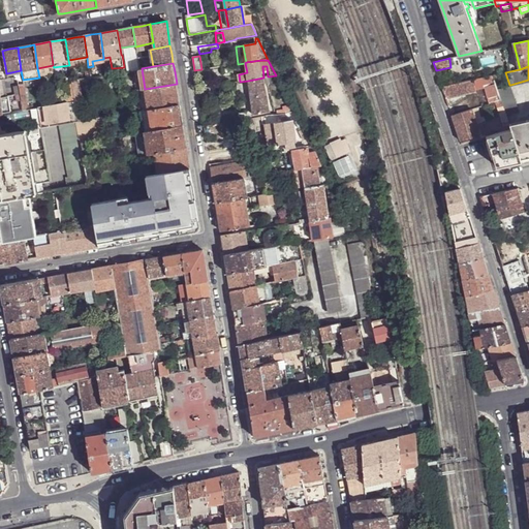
[(145,89),(142,68),(139,68),(133,69),(136,90),(137,90),(145,89)]
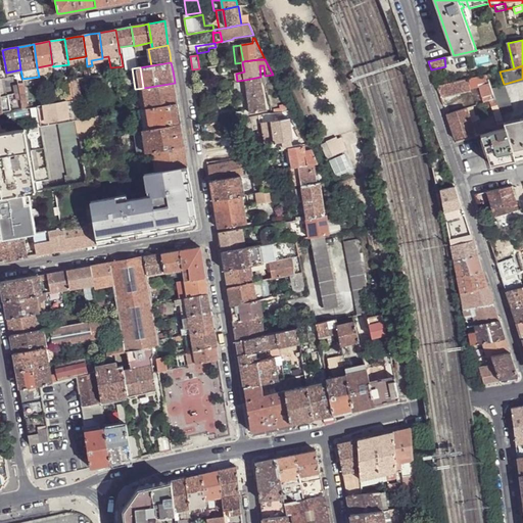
[(260,77),(245,80),(249,109),(250,113),(266,111),(265,99),(267,98),(266,95),(264,95),(260,77)]
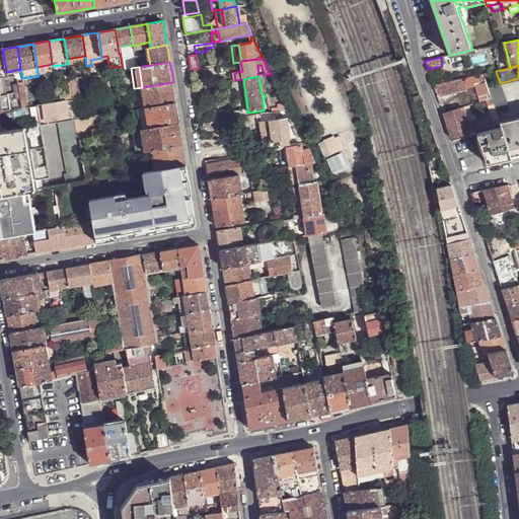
[(467,88),(466,85),(474,84),(473,76),(433,84),(436,90),(441,90),(442,93),(467,88)]
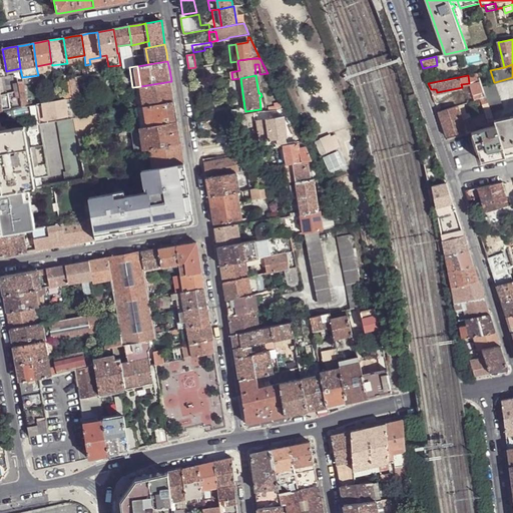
[(72,98),(79,97),(76,77),(69,78),(70,81),(72,98)]
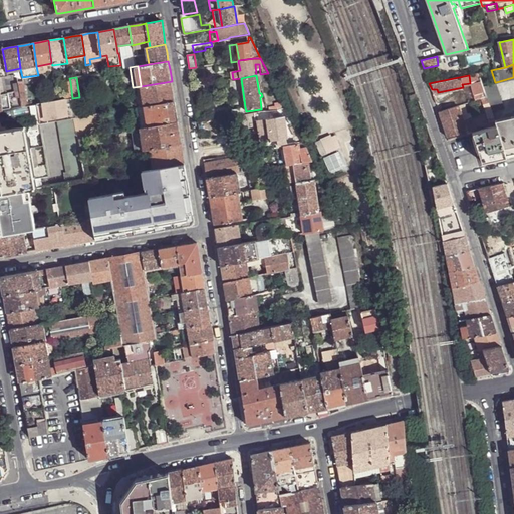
[(21,106),(27,105),(23,81),(22,81),(17,81),(19,90),(21,106)]
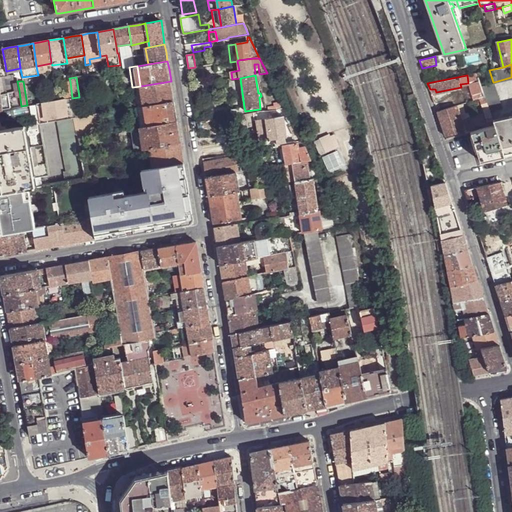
[(57,100),(72,98),(70,81),(63,82),(64,92),(56,94),(57,100)]
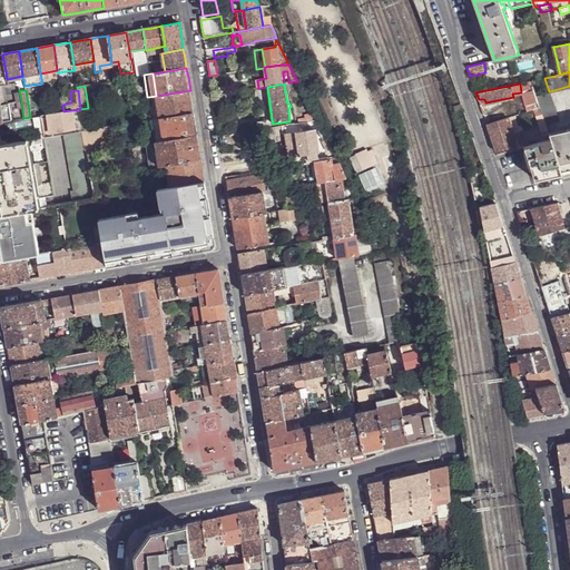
[(192,99),(190,90),(156,96),(160,118),(194,112),(192,99)]
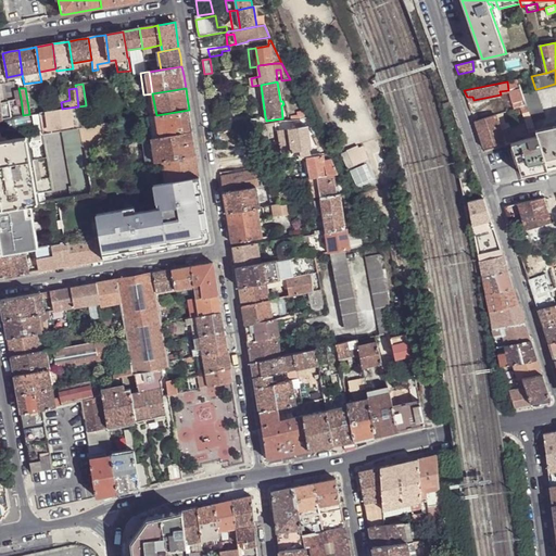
[(522,91),(527,104),(532,119),(546,116),(542,103),(541,103),(536,89),(535,89),(522,91)]
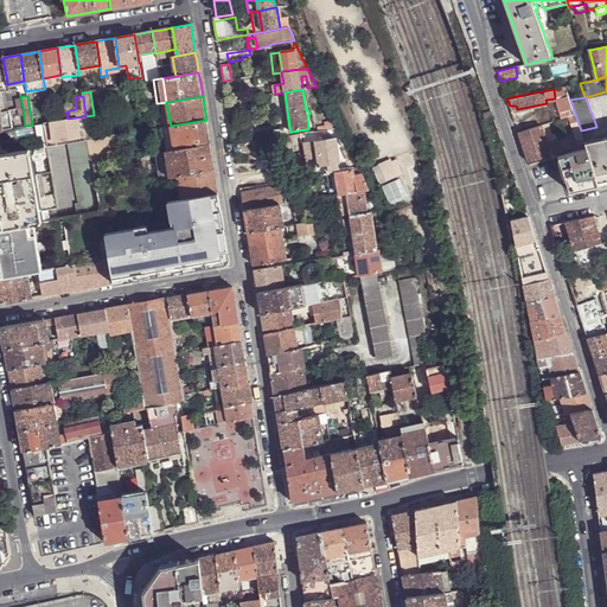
[(171,126),(166,102),(158,103),(161,127),(171,126)]
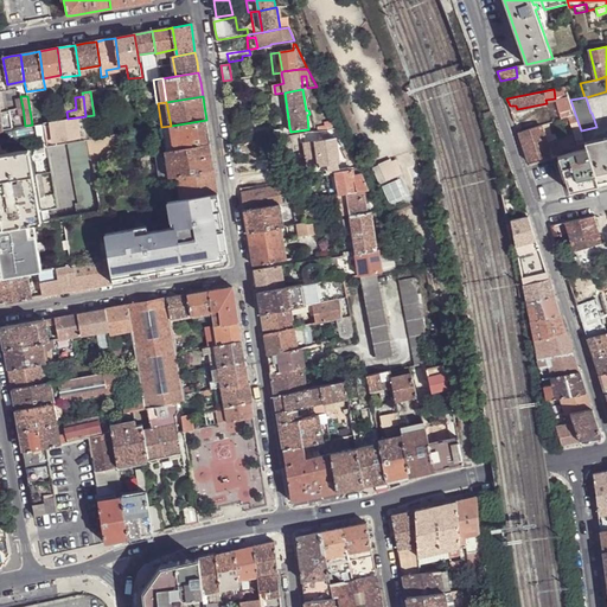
[(569,116),(580,148),(586,147),(585,141),(581,131),(575,114),(569,116)]
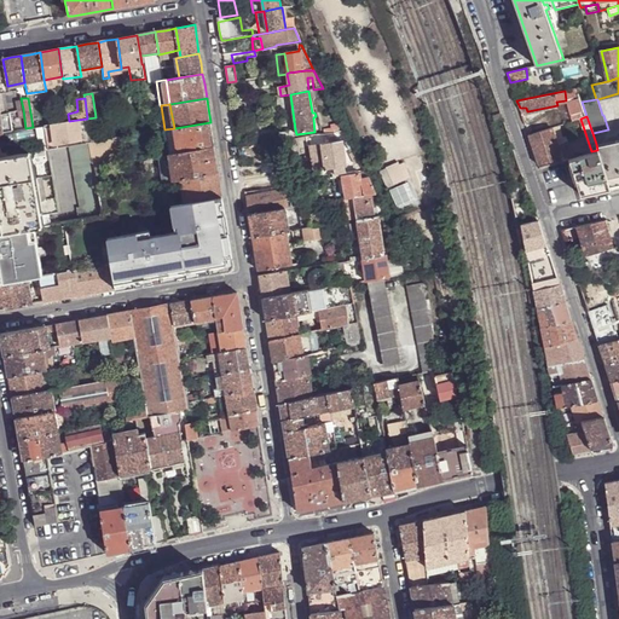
[(98,142),(96,117),(87,119),(91,143),(98,142)]
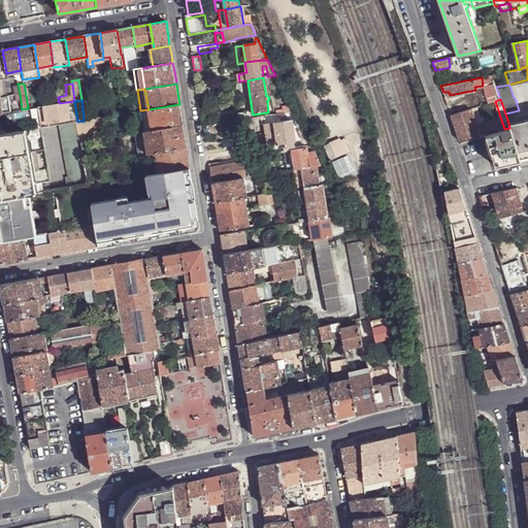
[(77,122),(74,101),(59,103),(38,107),(41,123),(35,124),(36,128),(40,128),(48,126),(48,124),(70,120),(70,123),(76,122),(77,122)]
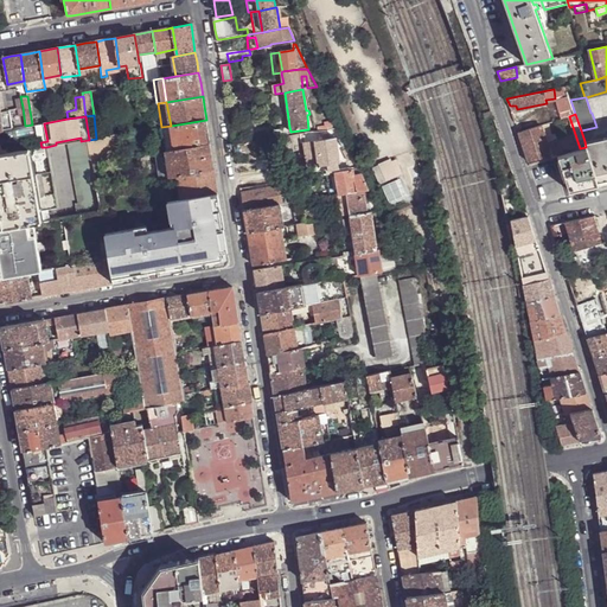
[(208,129),(206,120),(171,126),(174,149),(210,144),(208,129)]
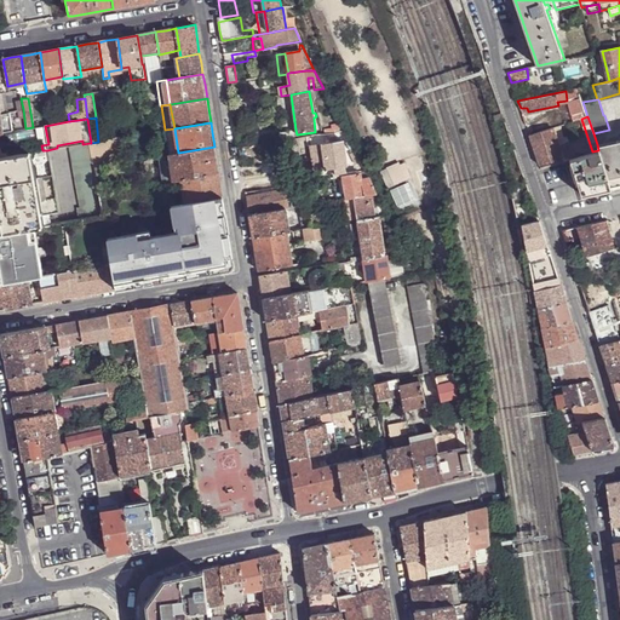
[(562,125),(554,127),(558,144),(568,141),(562,125)]
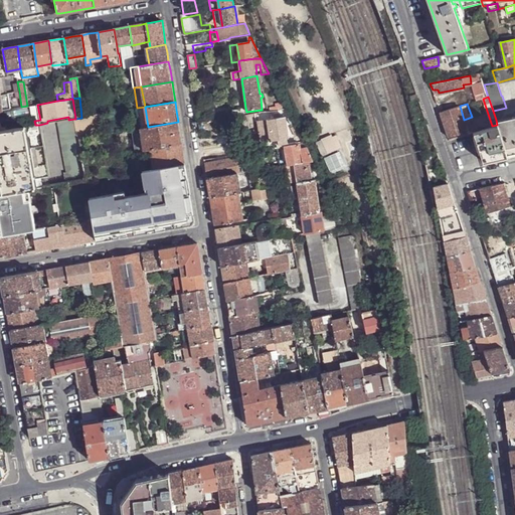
[(446,132),(448,137),(468,131),(468,129),(475,127),(472,117),(464,120),(460,106),(440,113),(446,132)]
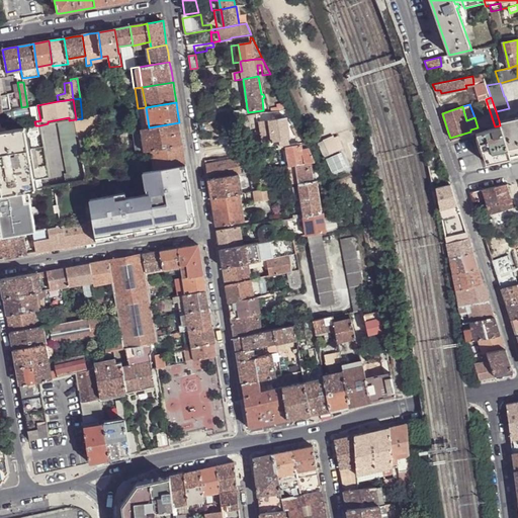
[(149,127),(146,107),(138,108),(138,109),(141,128),(149,127)]
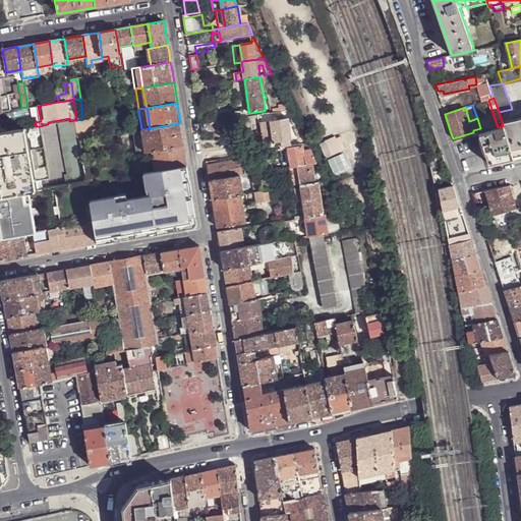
[(82,119),(76,120),(75,120),(78,140),(85,138),(105,135),(104,132),(100,116),(82,119)]
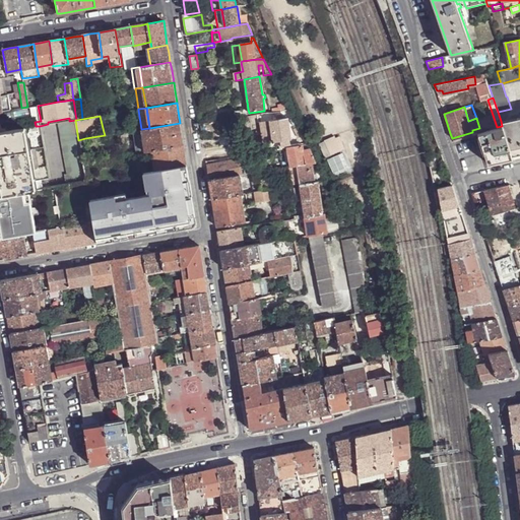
[(519,116),(501,121),(502,126),(513,157),(519,155),(519,116)]
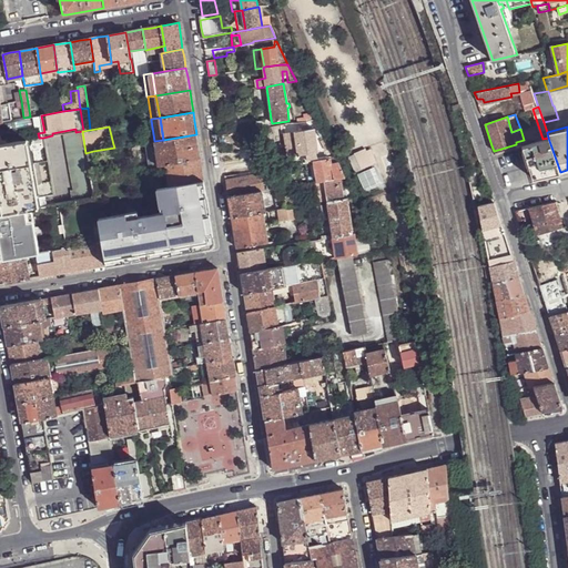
[(314,129),(284,133),(287,158),(306,154),(316,153),(317,152),(314,129)]
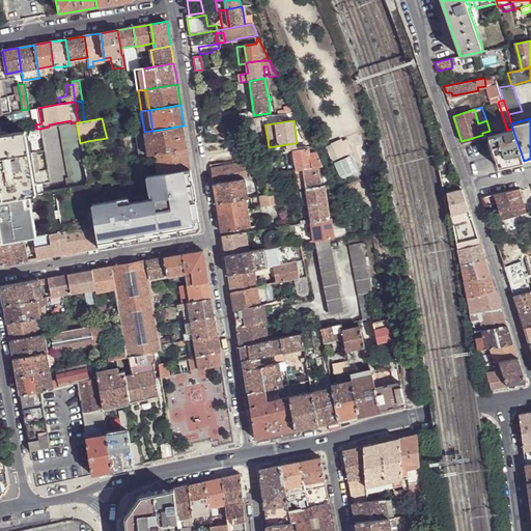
[(84,165),(80,143),(77,122),(71,123),(60,126),(70,179),(67,180),(68,189),(88,186),(88,185),(84,165)]
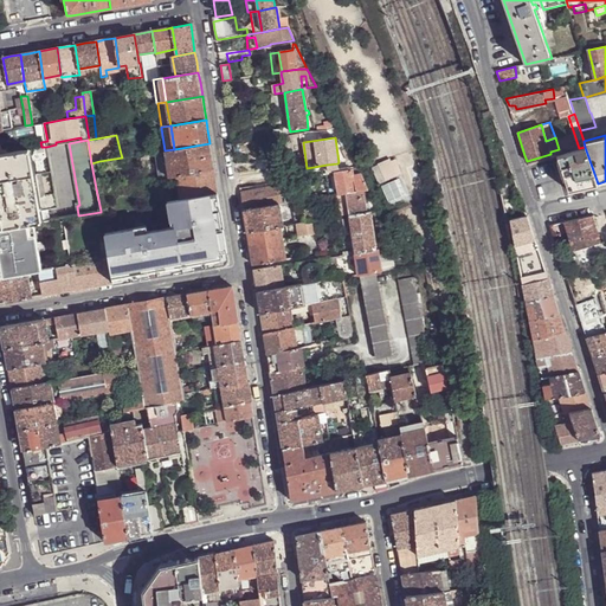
[(511,171),(501,141),(495,143),(496,147),(494,148),(501,172),(502,171),(503,173),(511,171)]
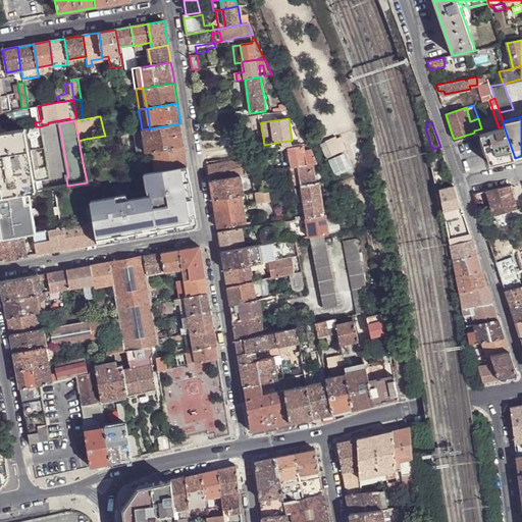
[(181,133),(180,123),(150,128),(142,129),(146,152),(152,151),(184,145),(181,133)]
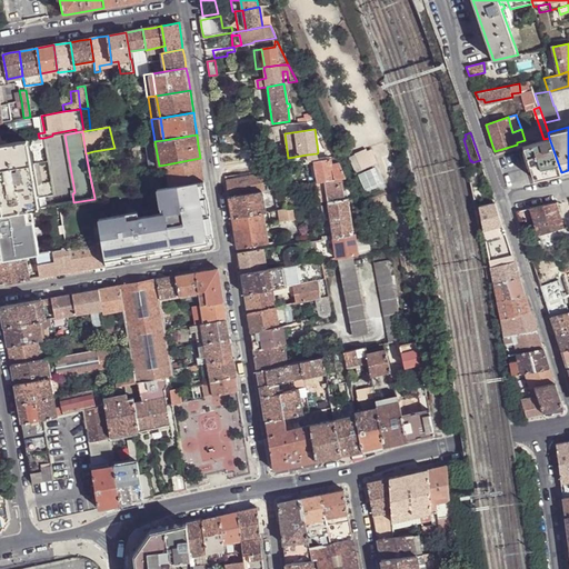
[(325,152),(332,150),(323,136),(318,138),(325,152)]
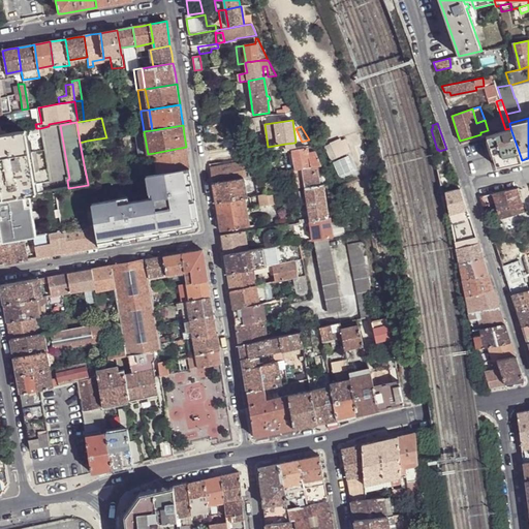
[(36,128),(26,130),(2,134),(0,134),(0,198),(29,194),(36,193),(35,185),(50,182),(40,128),(36,128)]
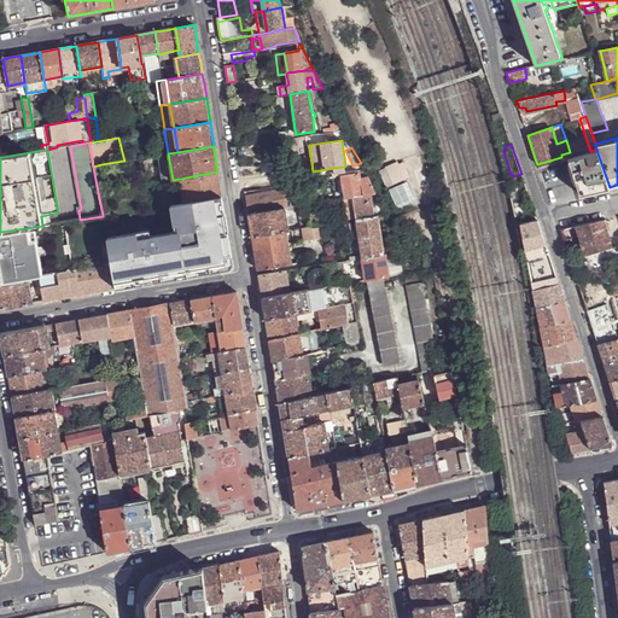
[(571,158),(567,158),(577,187),(579,193),(610,187),(596,150),(590,151),(571,158)]
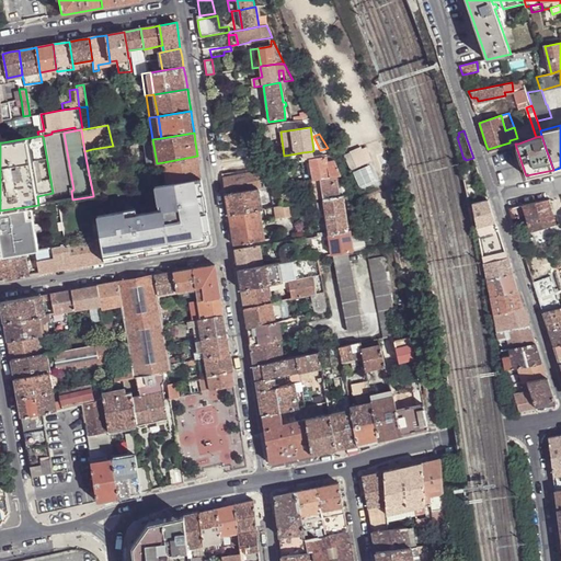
[(157,163),(152,139),(145,140),(148,164),(157,163)]
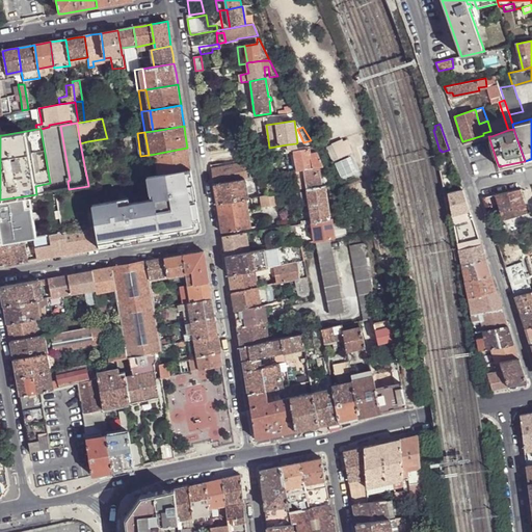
[(84,165),(91,164),(87,141),(80,143),(84,165)]
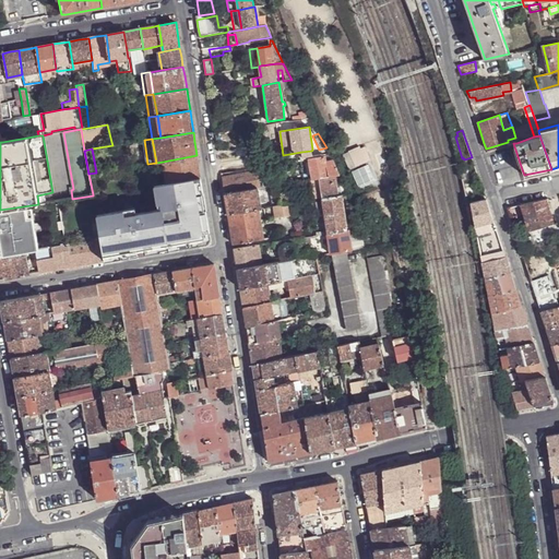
[(294,156),(295,162),(309,159),(322,157),(321,152),(312,153),(312,155),(302,157),(301,155),(294,156)]
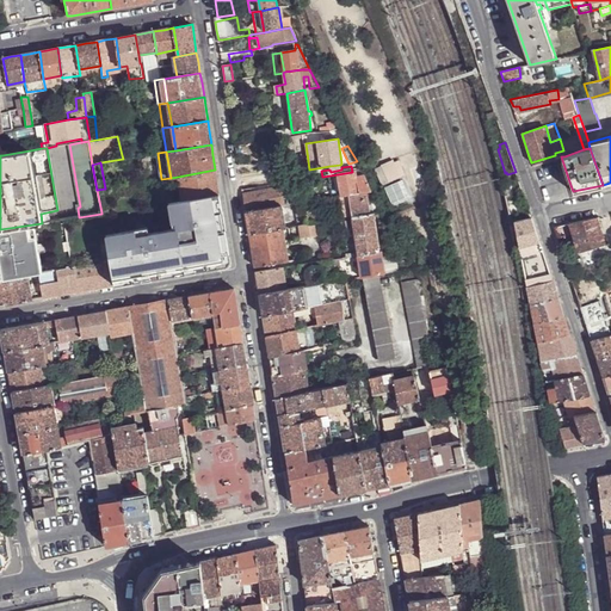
[(217,181),(215,170),(178,177),(181,199),(220,193),(217,181)]
